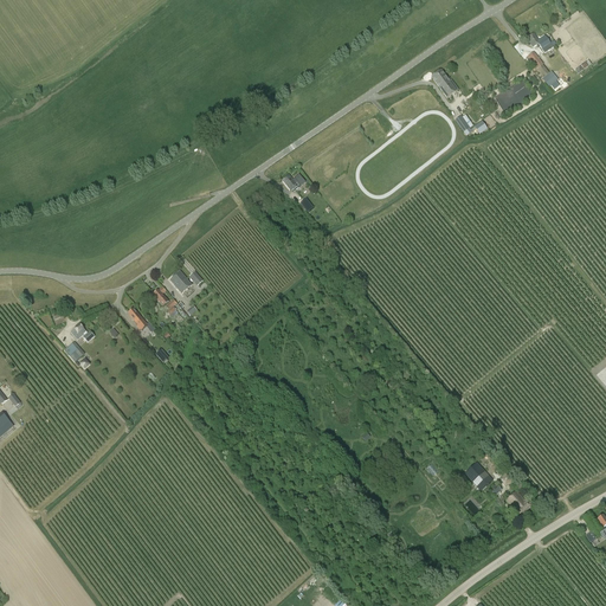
[(550,44),(545,37),(539,40),(534,34),(527,39),(530,45),(533,49),(536,46),(537,47),(540,47),(542,50),(545,55),(553,49),(550,44)]
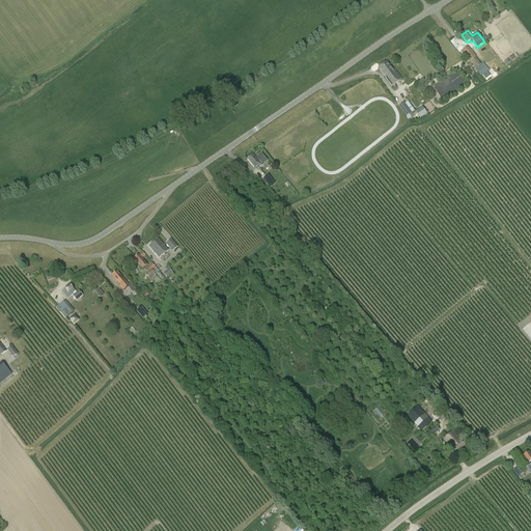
[(481,77),(488,71),(485,67),(484,68),(484,67),(483,66),(481,64),(475,58),(476,57),(468,47),(460,51),(469,62),(475,70),(477,73),(478,74),(479,74),(481,77)]
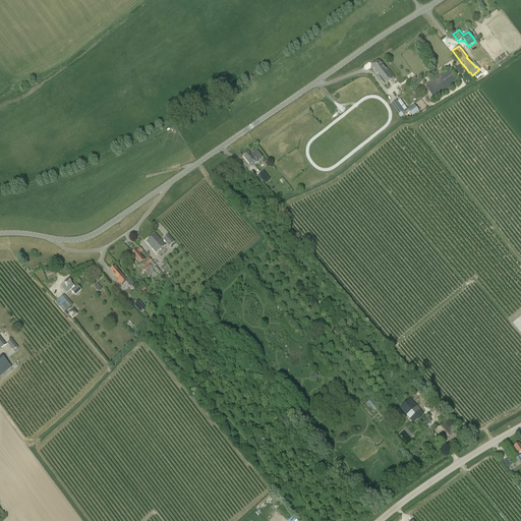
[(506,53),(503,54),(499,57),(495,61),(497,64),(498,63),(498,64),(502,61),(506,58),(509,56),(506,53)]
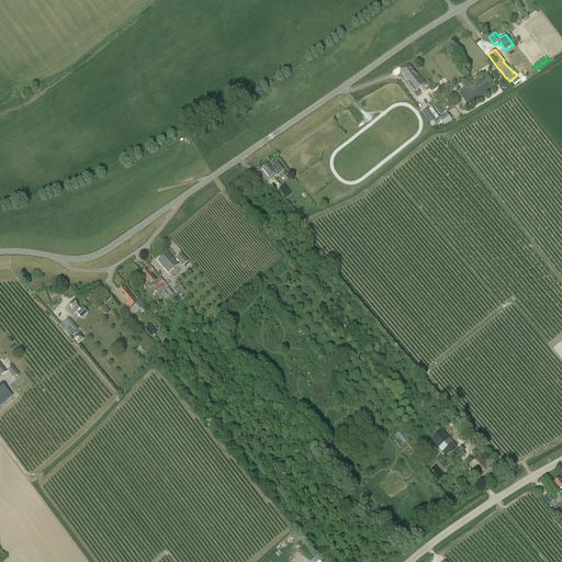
[(416,76),(408,66),(400,71),(415,91),(425,85),(418,75),(416,76)]
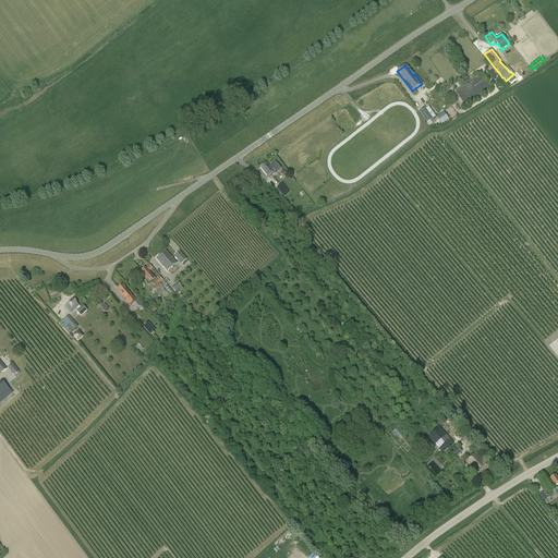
[(424,107),(419,111),(426,123),(427,123),(429,126),(435,122),(433,119),(424,107)]
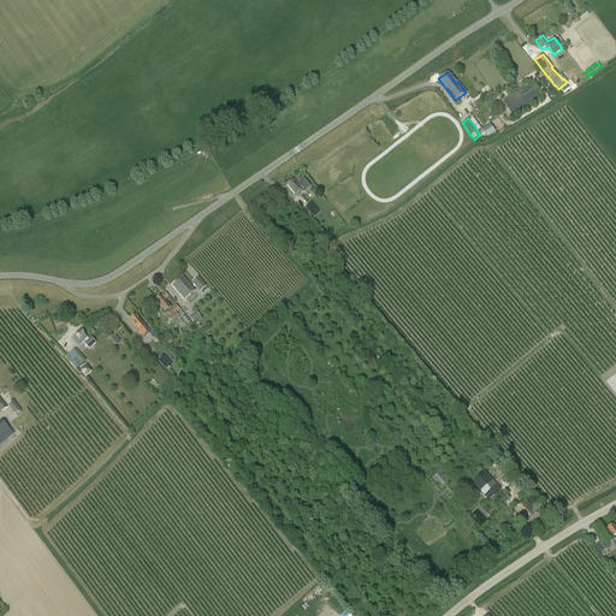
[(491,126),(483,131),(487,137),(495,131),(491,126)]
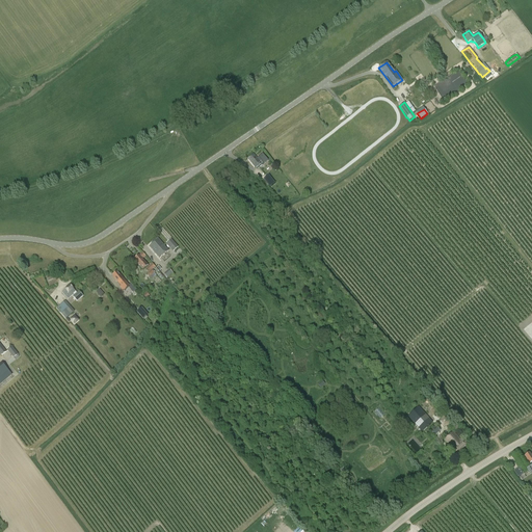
[(254,154),(247,159),(257,169),(262,164),(263,163),(264,163),(268,160),(262,153),(258,157),(257,158),(254,154)]
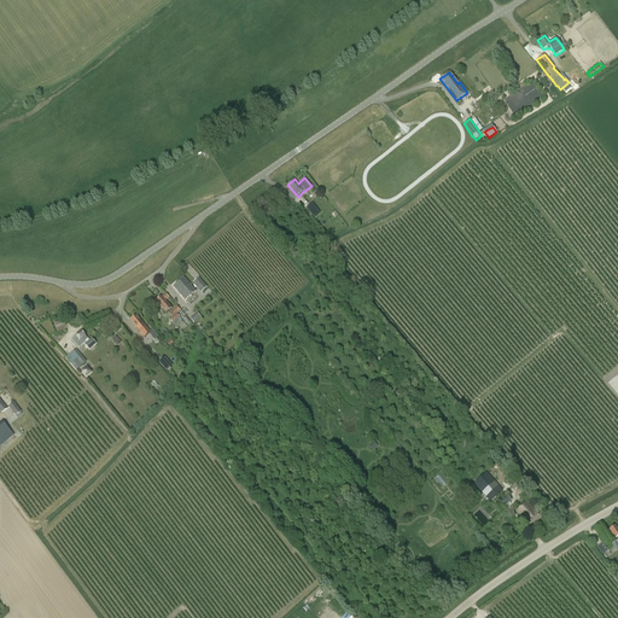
[(320,213),(313,204),(307,208),(314,217),(320,213)]
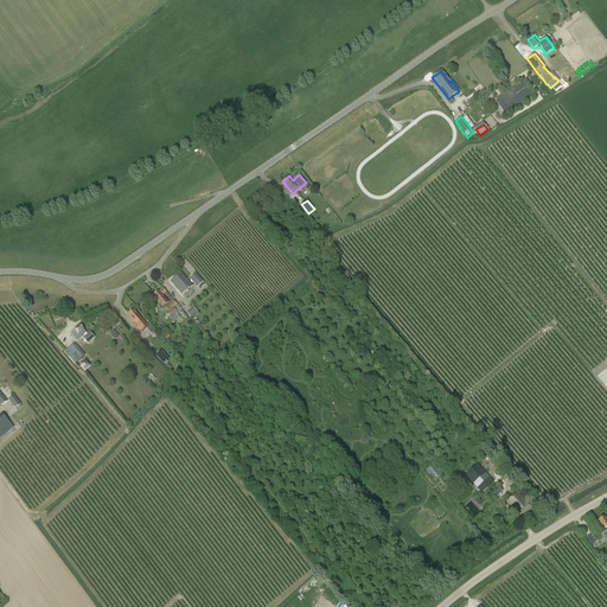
[(180,273),(170,281),(181,295),(192,286),(180,273)]
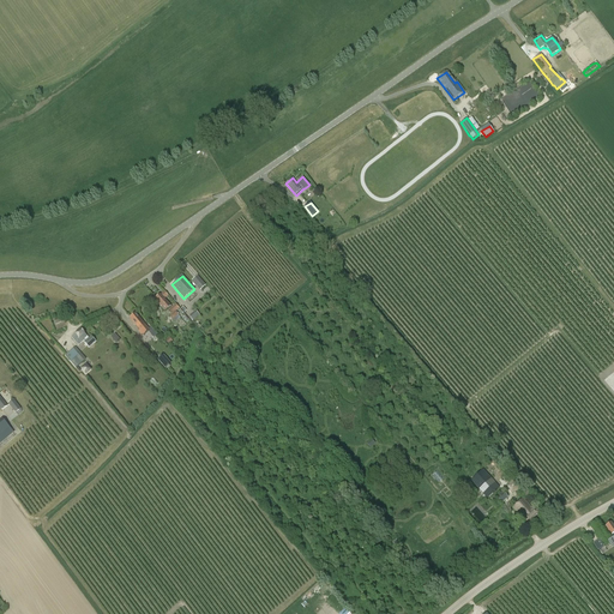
[(205,289),(208,288),(205,286),(206,286),(198,276),(192,281),(200,290),(204,287),(205,289)]
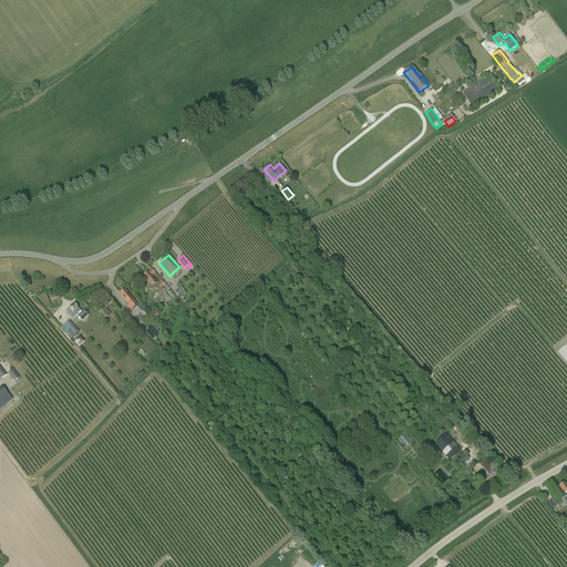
[(154,286),(157,284),(152,276),(155,274),(152,269),(148,271),(148,272),(143,277),(152,288),(154,286)]
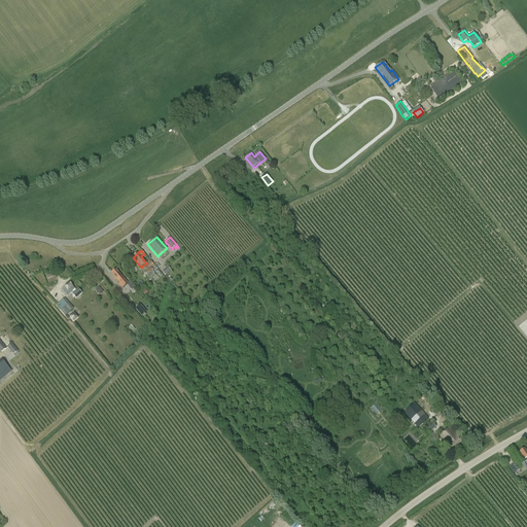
[(150,261),(147,265),(144,267),(147,270),(145,272),(148,275),(149,274),(150,276),(154,273),(153,271),(152,271),(153,270),(152,269),(152,270),(150,268),(153,265),(150,261)]
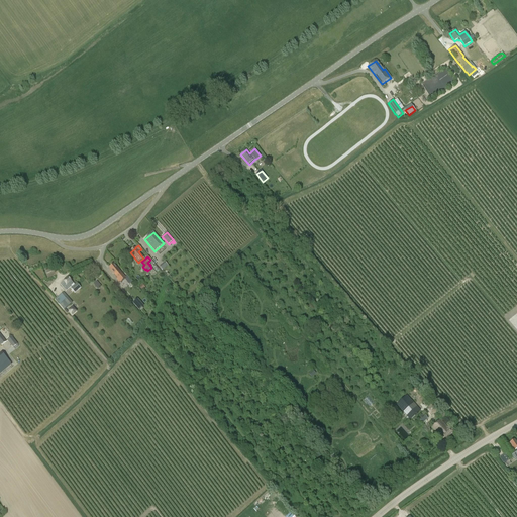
[(123,282),(126,280),(125,280),(127,278),(128,278),(127,276),(126,277),(125,278),(124,277),(114,264),(109,268),(116,277),(118,276),(121,280),(123,282)]
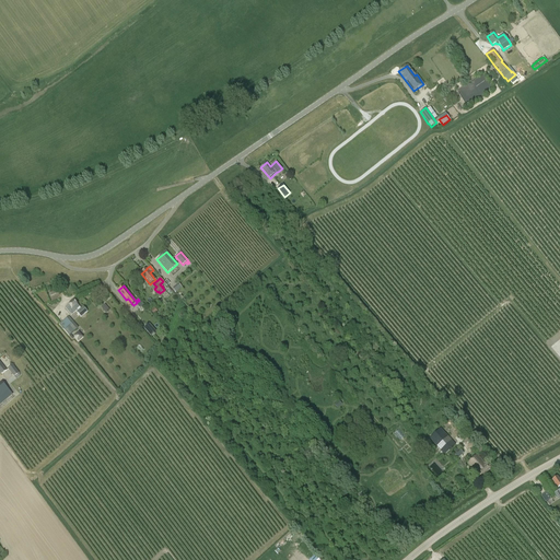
[(71,315),(78,310),(80,313),(84,310),(82,306),(80,307),(73,301),(65,307),(71,315)]
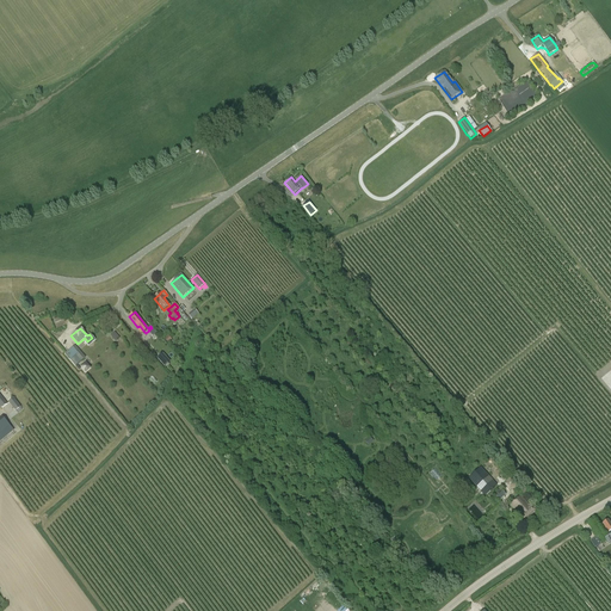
[(110,335),(116,343),(121,338),(115,332),(110,335)]
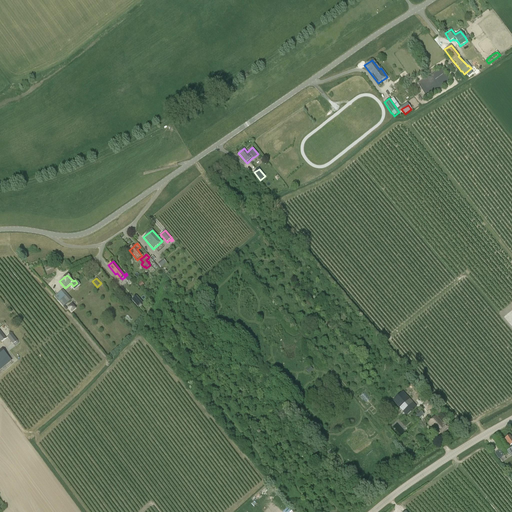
[(68,294),(63,289),(55,297),(63,307),(72,300),(67,294),(68,294)]
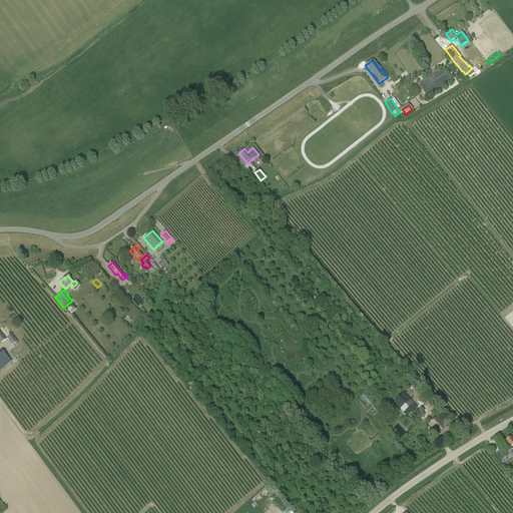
[(136,298),(132,301),(138,308),(142,305),(136,298)]
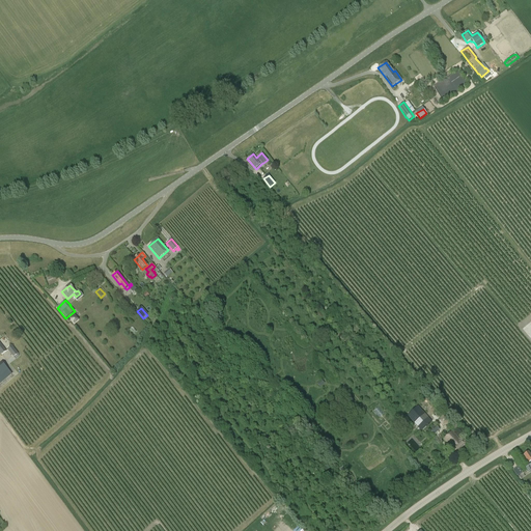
[(74,325),(79,320),(75,315),(70,319),(74,325)]
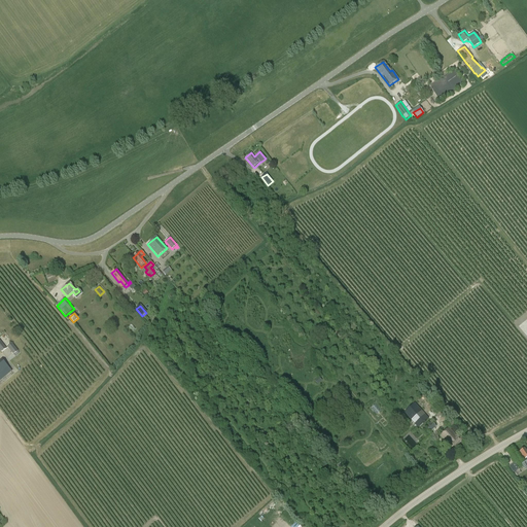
[(11,344),(7,347),(13,355),(18,352),(11,344)]
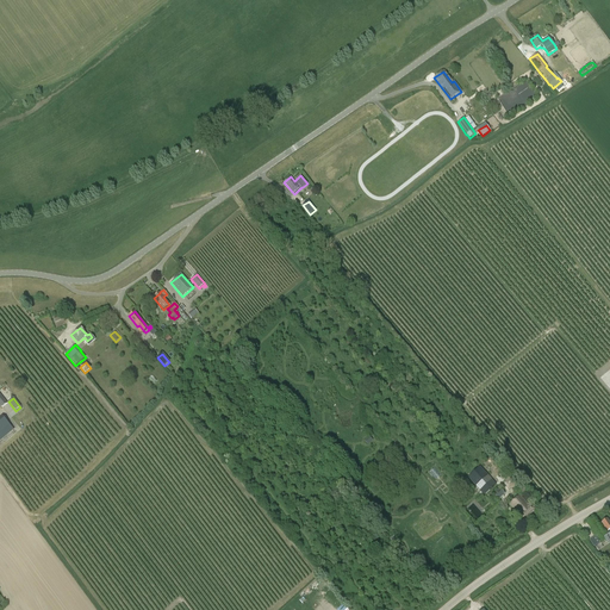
[(2,416),(0,417),(0,441),(14,430),(2,416)]
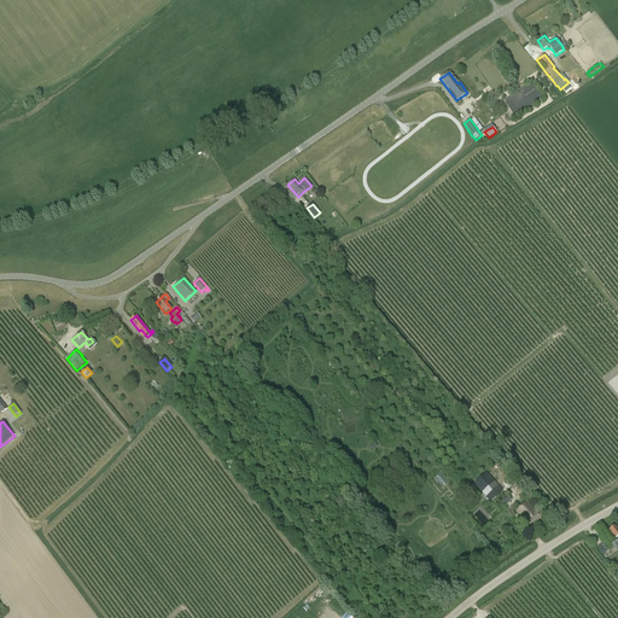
[(485,472),(472,484),(489,503),(502,491),(485,472)]
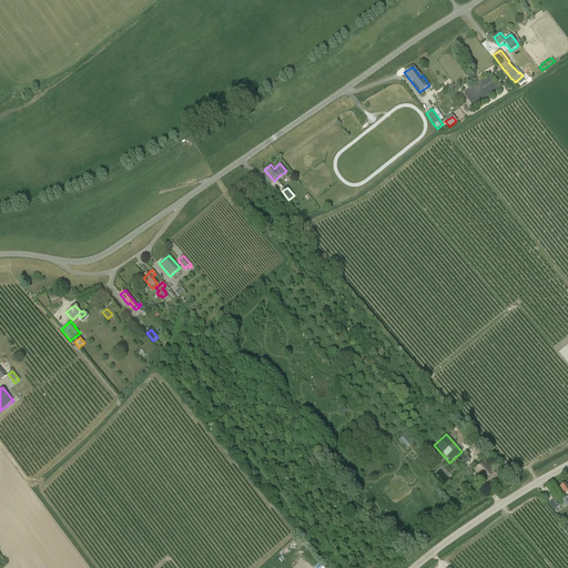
[(403,436),(399,439),(405,446),(408,444),(403,436)]
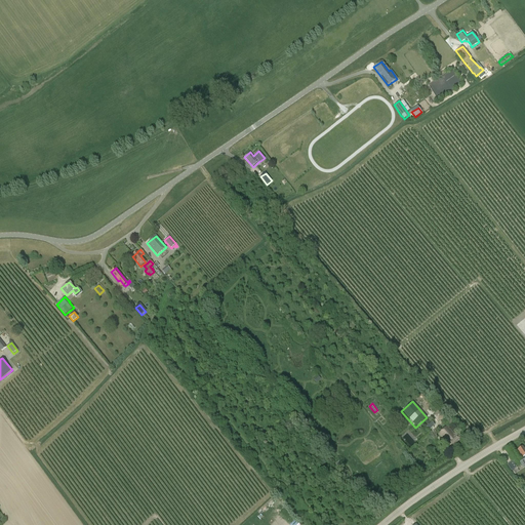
[(434,416),(438,421),(444,419),(444,413),(438,411),(434,416)]
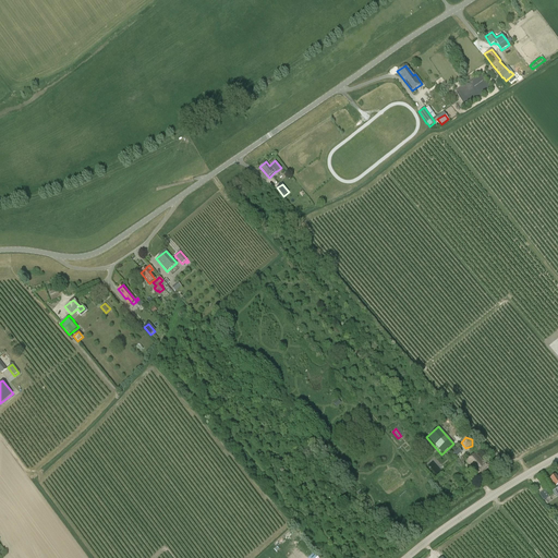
[(461,452),(458,448),(452,453),(456,458),(461,452)]
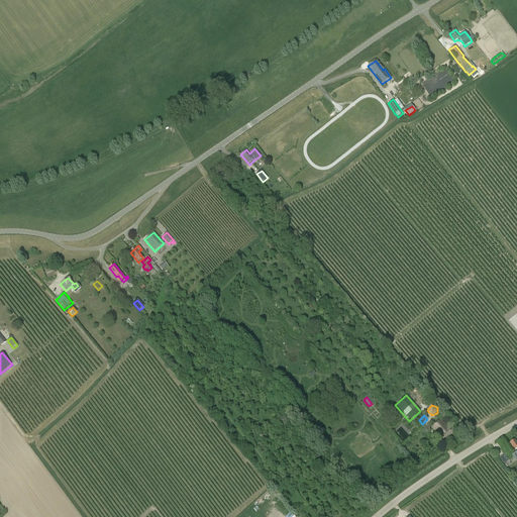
[(452,431),(449,428),(447,427),(447,428),(441,420),(432,428),(443,441),(453,432),(452,431)]
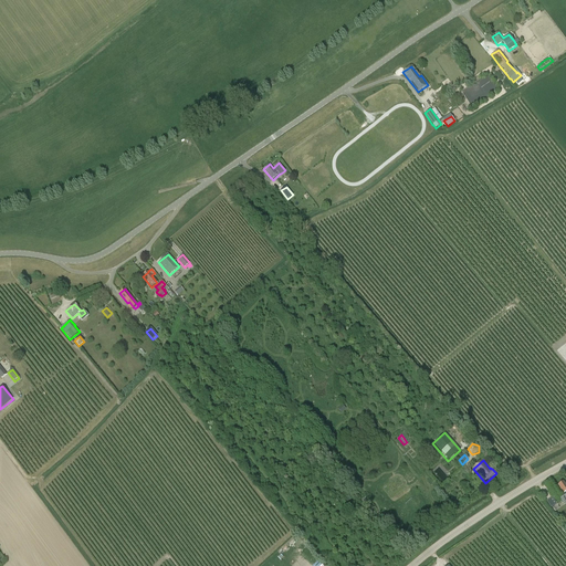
[(441,483),(449,477),(439,467),(432,473),(441,483)]
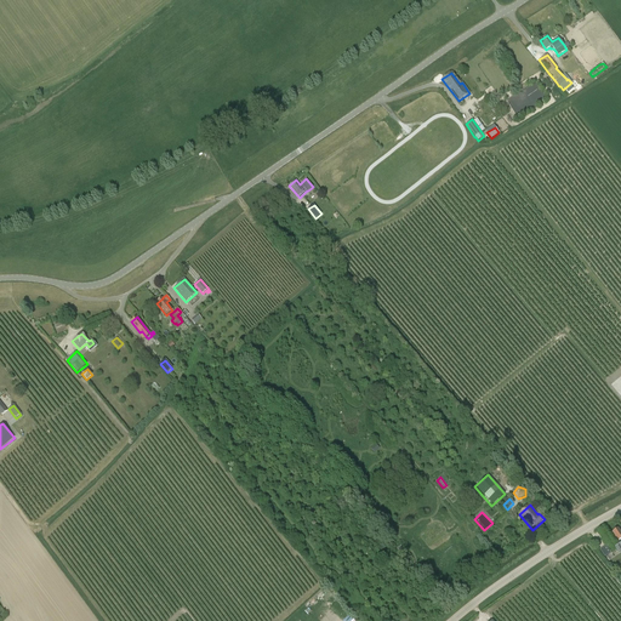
[(600,551),(605,557),(610,553),(605,546),(600,551)]
